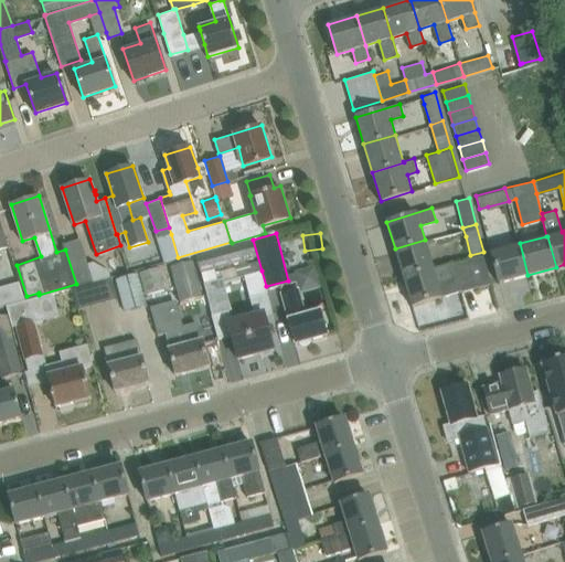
[(93,279),(81,237),(63,243),(65,250),(76,284),(93,279)]
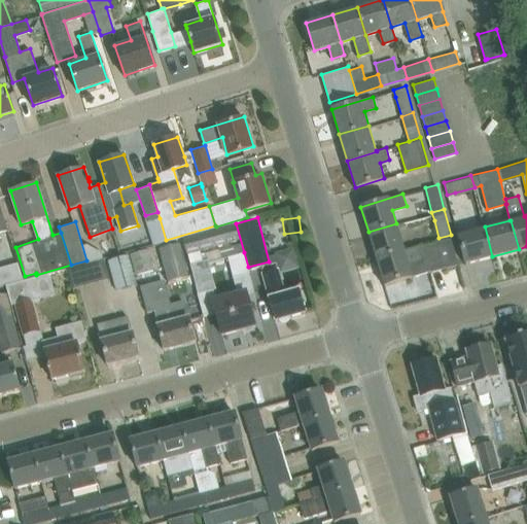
[(396,223),(369,232),(376,257),(403,249),(396,223)]
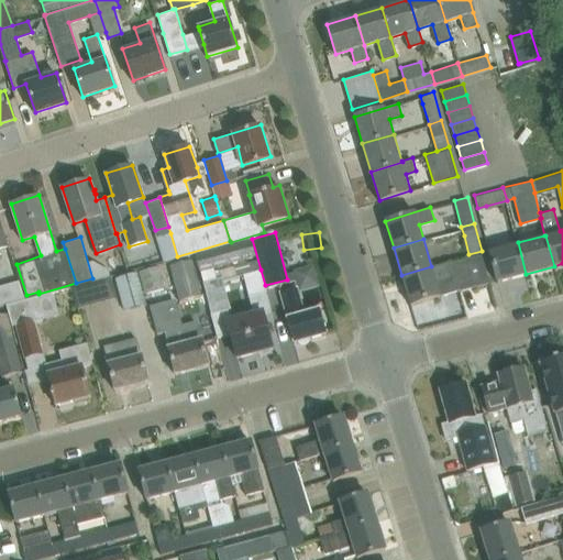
[(498,281),(526,274),(518,242),(489,250),(497,282),(498,281)]
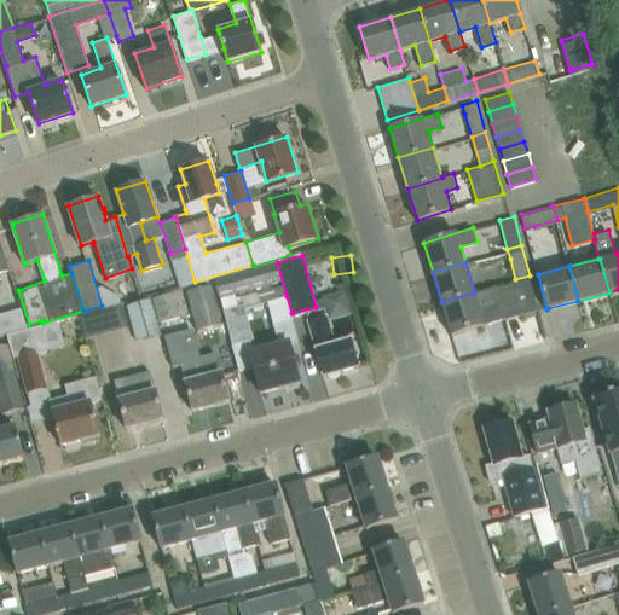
[(137,294),(132,276),(114,280),(119,299),(137,294)]
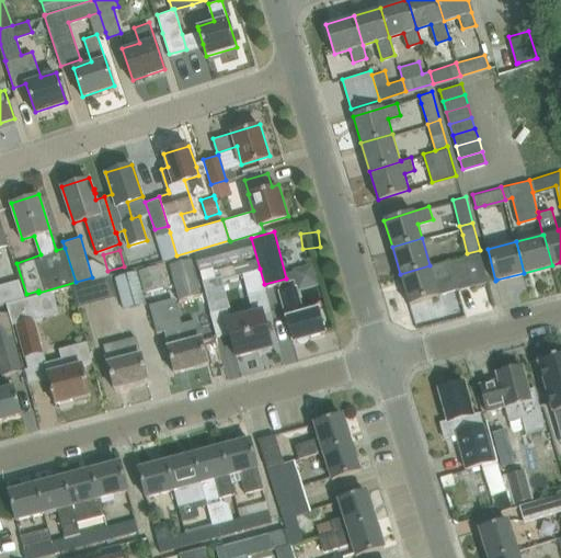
[(456,259),(450,261),(453,272),(457,288),(488,281),(482,260),(480,253),(468,257),(456,259)]
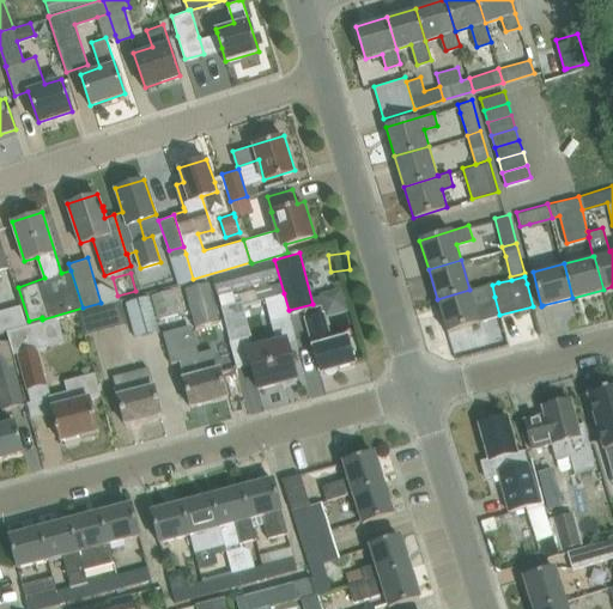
[(208,281),(184,288),(195,326),(218,318),(208,281)]
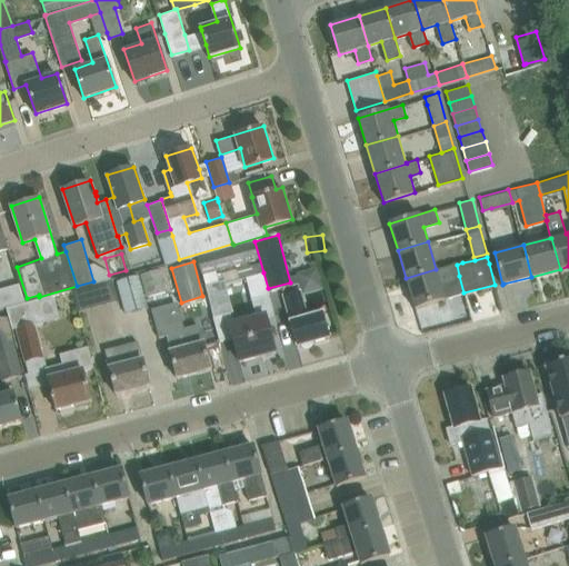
[(440,283),(455,278),(450,265),(436,269),(406,278),(415,308),(445,298),(440,283)]
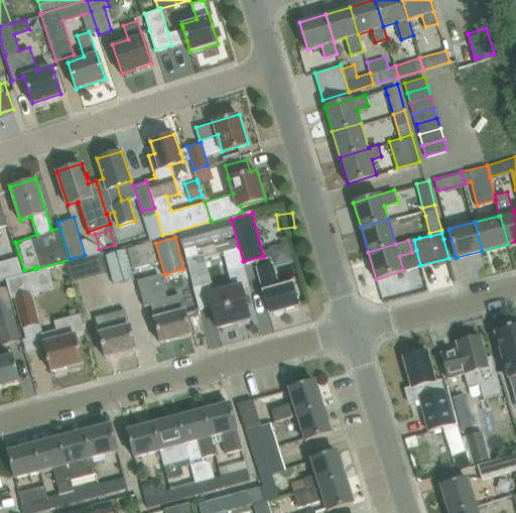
[(211,291),(208,292),(212,304),(217,327),(249,318),(241,286),(249,284),(244,264),(243,261),(239,247),(223,251),(228,269),(232,285),(211,291)]
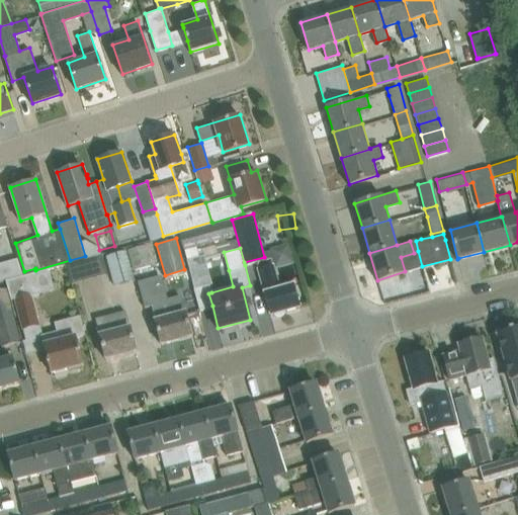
[(125,249),(106,254),(114,283),(134,278),(125,249)]
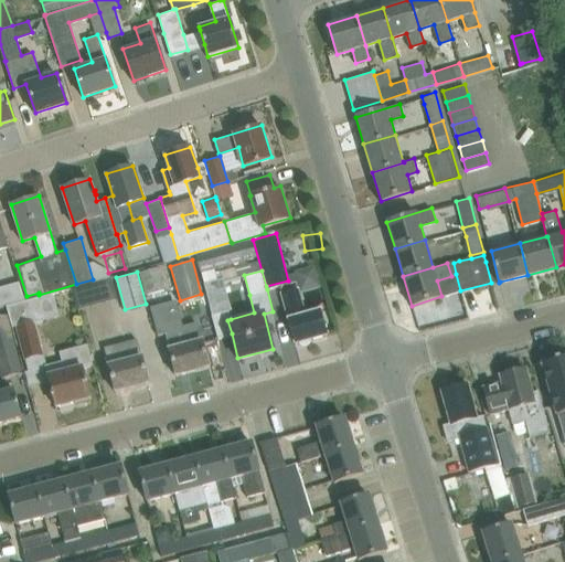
[(117,297),(110,275),(73,286),(80,308),(117,297)]
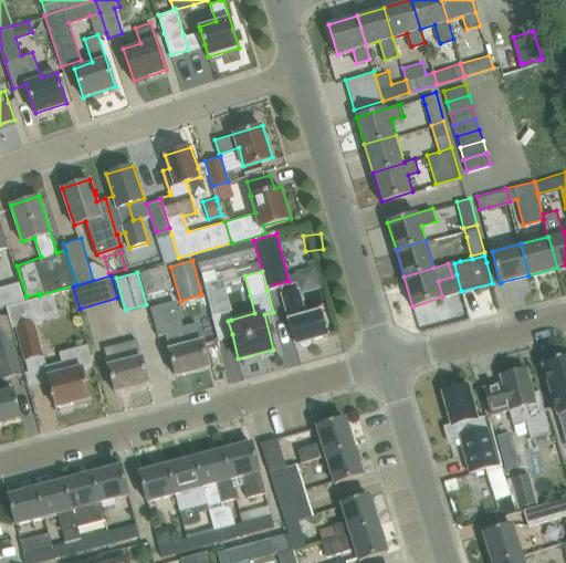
[(223,278),(203,282),(212,314),(211,314),(218,337),(232,334),(228,321),(231,320),(229,310),(231,309),(224,281),(223,278)]
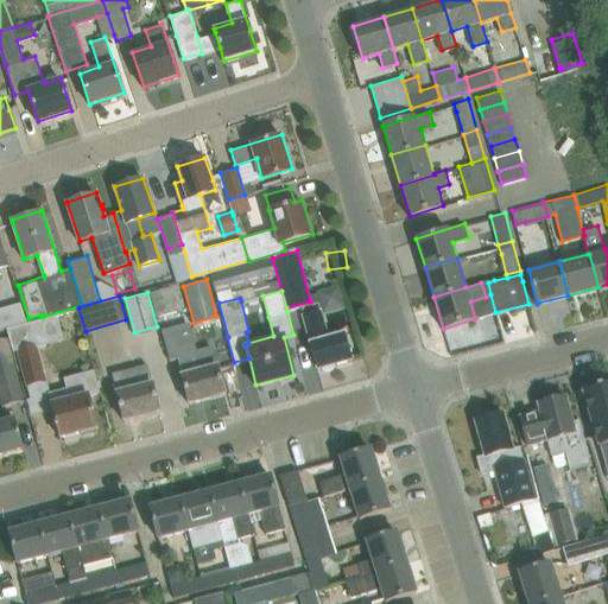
[(0,328),(26,319),(20,302),(0,306),(0,328)]
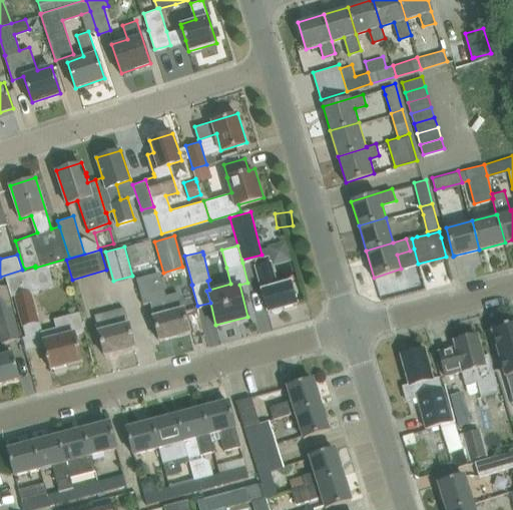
[(262,289),(268,311),(298,303),(291,281),(277,284),(272,260),(254,264),(262,289)]
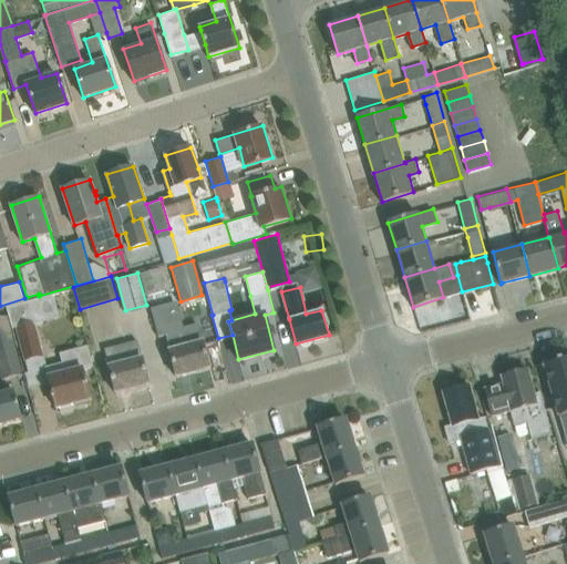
[(24,358),(43,354),(35,321),(44,319),(42,313),(55,309),(51,293),(6,305),(12,326),(17,325),(24,358)]
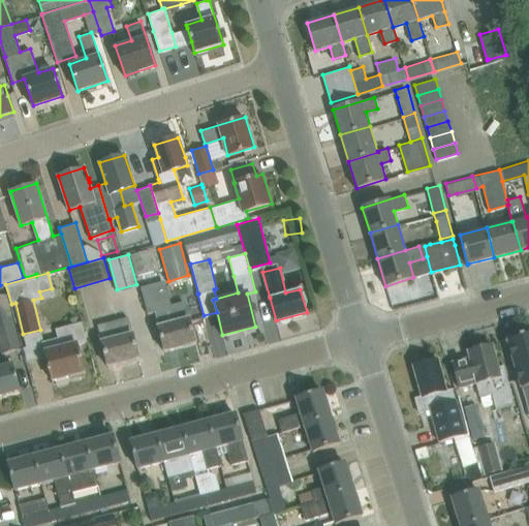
[(5,294),(0,295),(0,344),(2,352),(20,348),(5,294)]
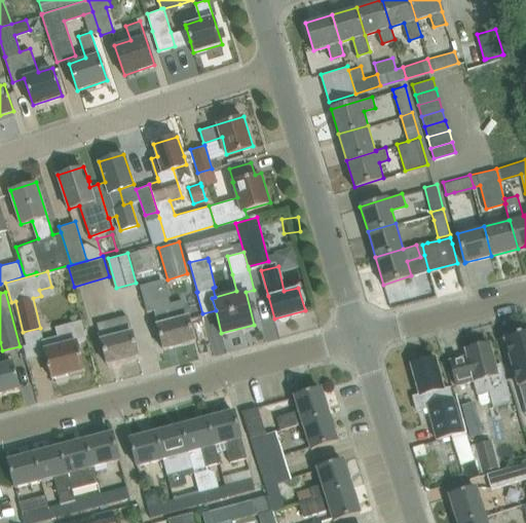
[(153,307),(158,329),(163,348),(194,340),(188,315),(186,316),(183,304),(171,307),(168,303),(153,307)]
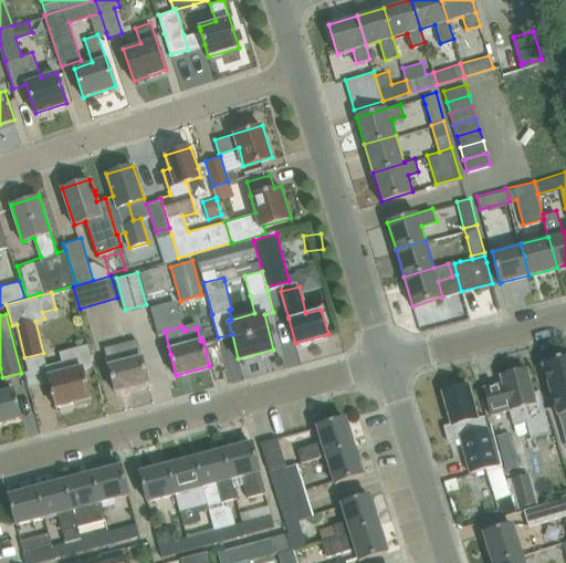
[(126,361),(122,342),(103,347),(115,392),(148,383),(142,356),(126,361)]
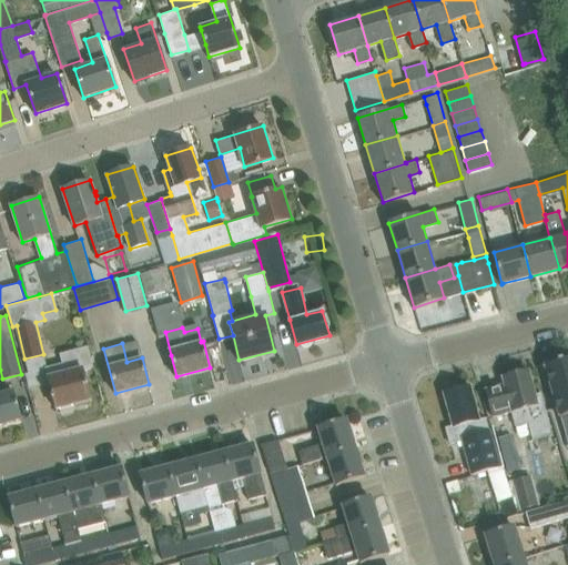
[(62,362),(47,366),(44,366),(48,376),(57,409),(91,400),(83,369),(93,366),(88,345),(60,353),(62,362)]
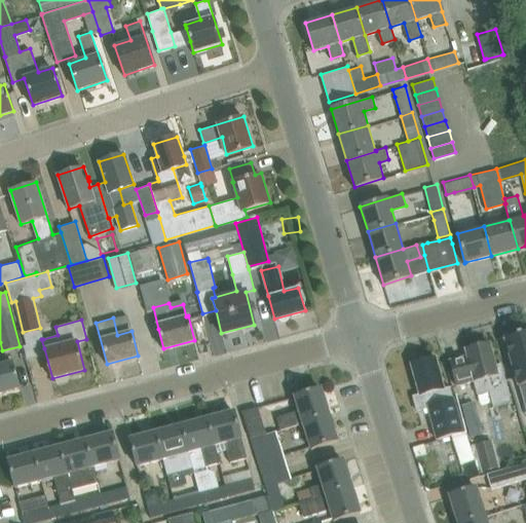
[(525,330),(503,337),(518,386),(524,384),(525,393),(525,330)]
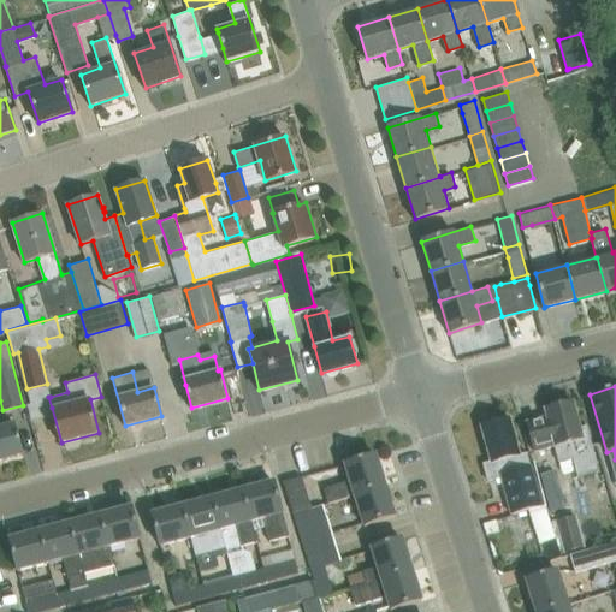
[(557,452),(558,459),(573,456),(575,464),(575,465),(576,473),(597,468),(586,425),(580,426),(573,400),(545,408),(548,415),(526,421),(534,450),(555,445),(557,452)]
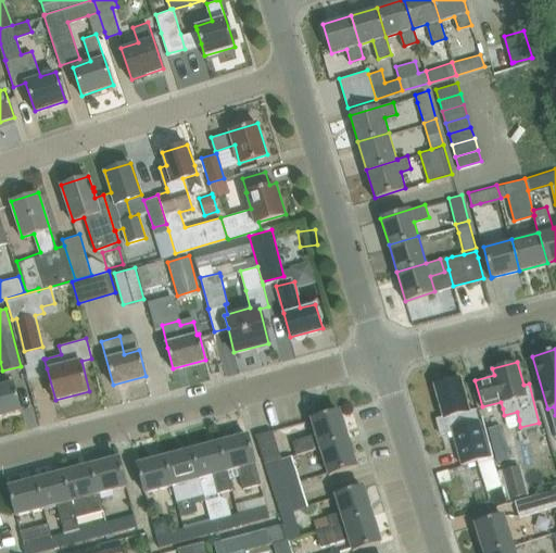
[(468,410),(459,377),(434,384),(443,416),(437,418),(441,432),(453,429),(462,463),(488,456),(476,407),(468,410)]
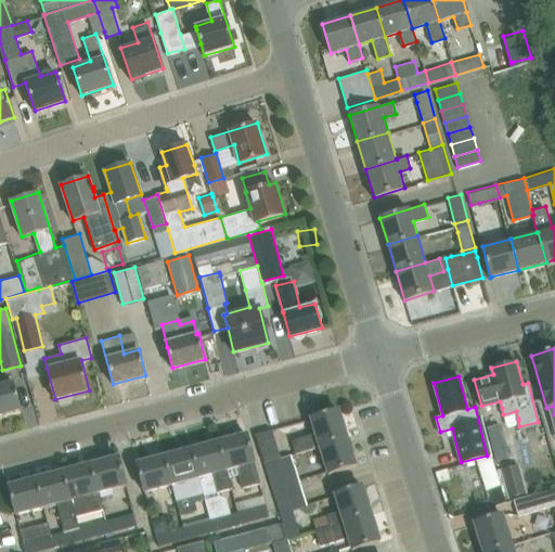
[(1,385),(0,382),(0,413),(21,408),(14,382),(1,385)]
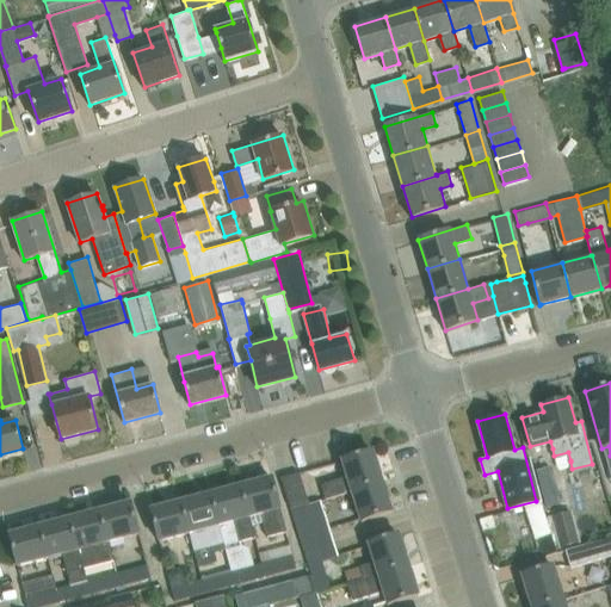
[(351,490),(352,490),(382,481),(372,450),(341,459),(347,476),(321,484),(326,497),(351,490)]
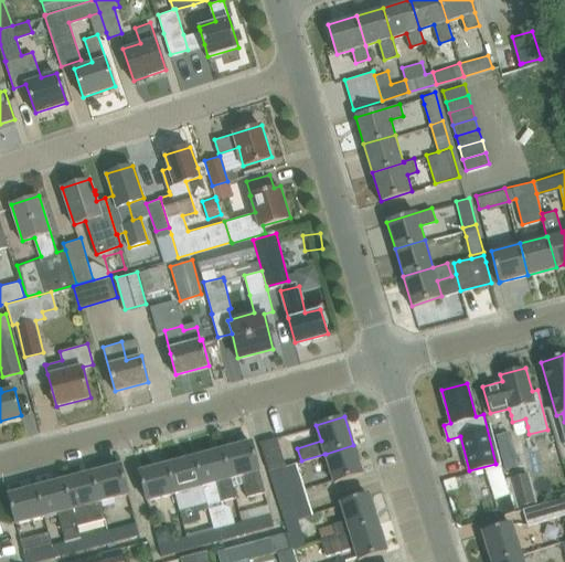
[(296,460),(286,464),(277,436),(259,442),(269,472),(297,463),(296,460)]
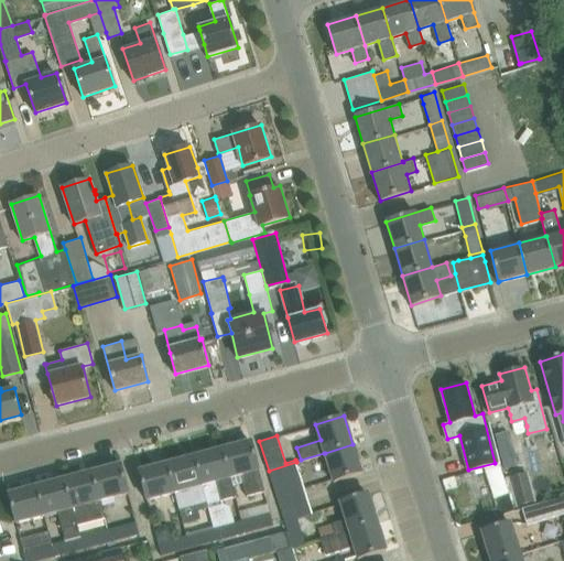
[(563,457),(563,439),(560,437),(551,449),(563,457)]
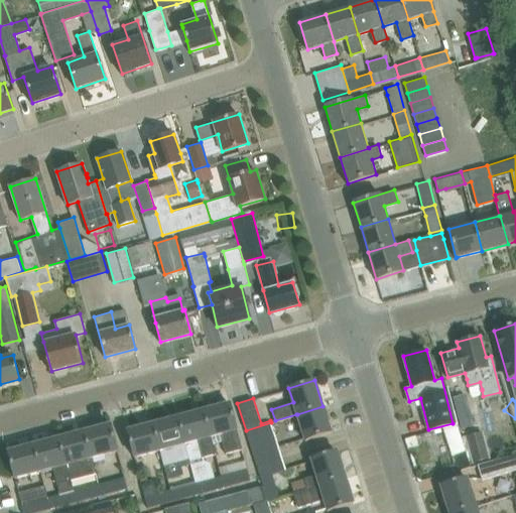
[(226,452),(242,447),(230,403),(204,410),(211,436),(212,435),(223,432),(225,439),(223,439),(226,452)]
